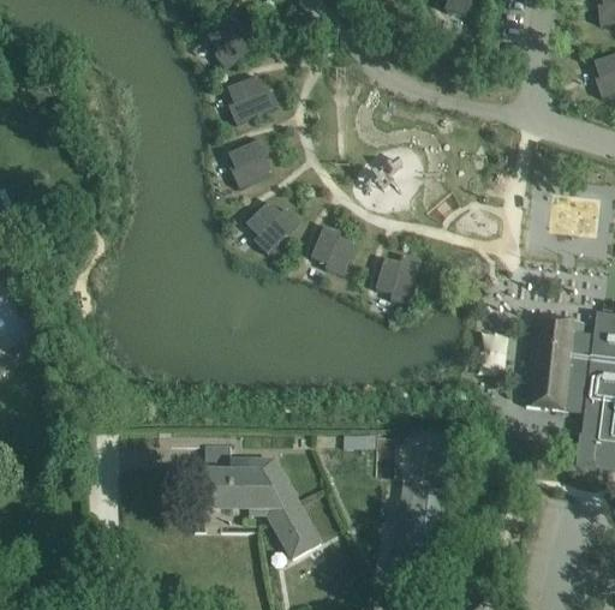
[(192,17),(220,0),(183,0),(192,17)]
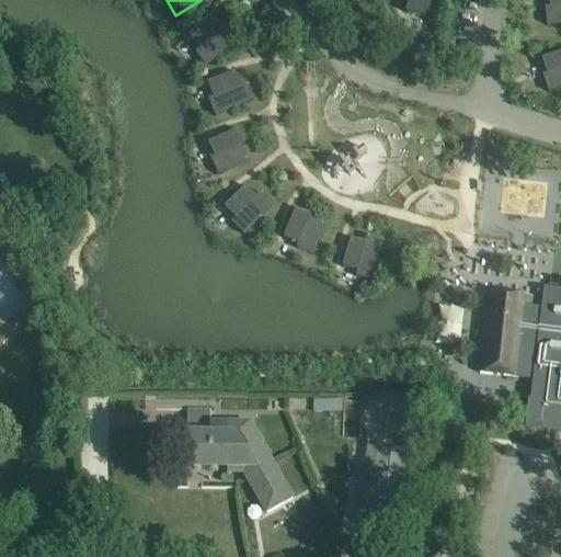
[(405,0),(401,12),(420,19),(426,0),(405,0)]
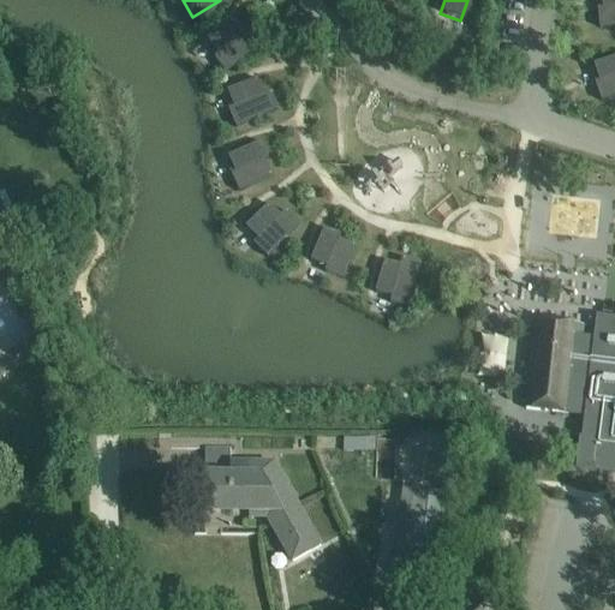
[(597,5),(599,24),(614,22),(614,0),(601,0),(602,5),(597,5)]
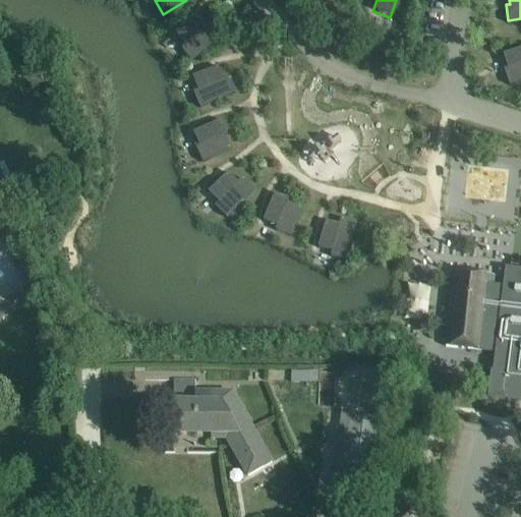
[(180,45),(190,58),(222,34),(212,19),(207,23),(198,13),(176,31),(184,42),(180,45)]
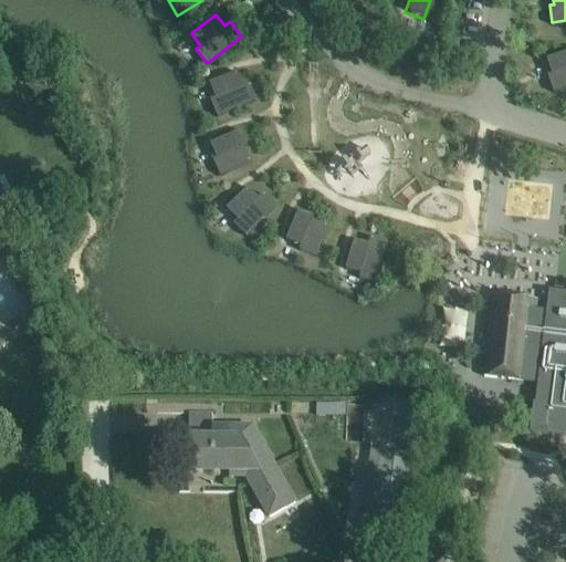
[(552,71),(547,73),(553,90),(565,85),(565,50),(546,56),(552,71)]
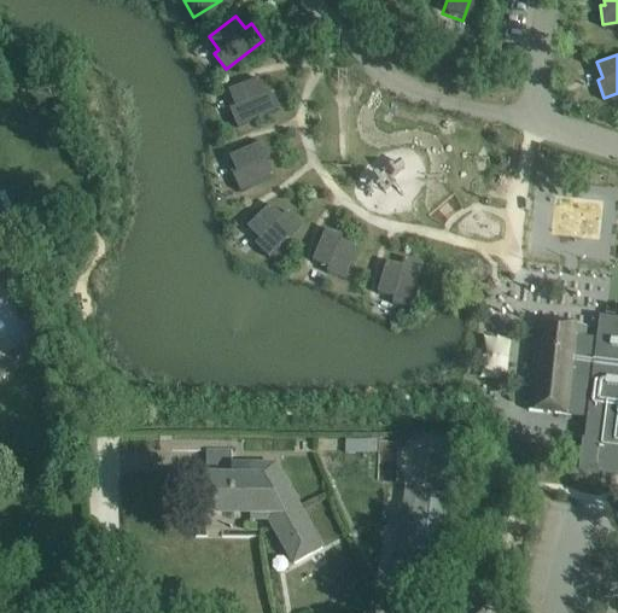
[(229,106),(237,124),(280,106),(273,88),(267,91),(260,75),(228,87),(235,104),(229,106)]
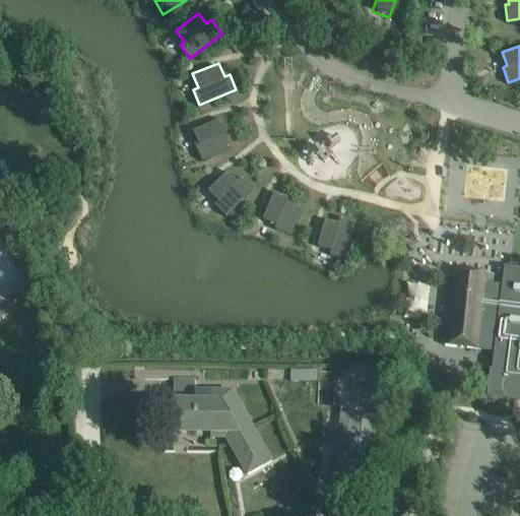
[(195,144),(202,159),(230,146),(223,132),(226,131),(220,117),(193,130),(199,142),(195,144)]
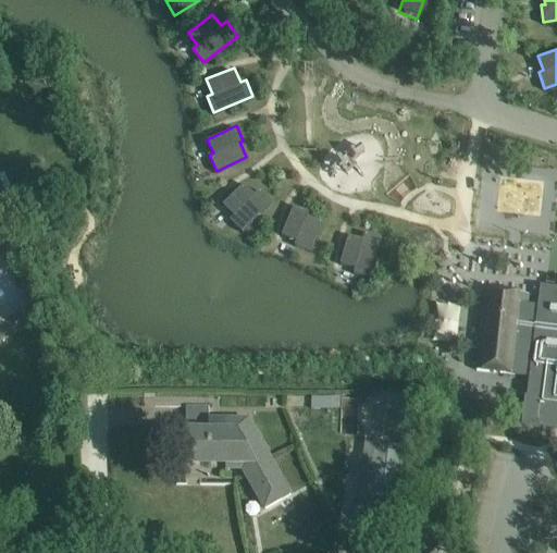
[(230,218),(243,230),(272,200),(259,187),(255,193),(244,182),(223,204),(234,213),(230,218)]
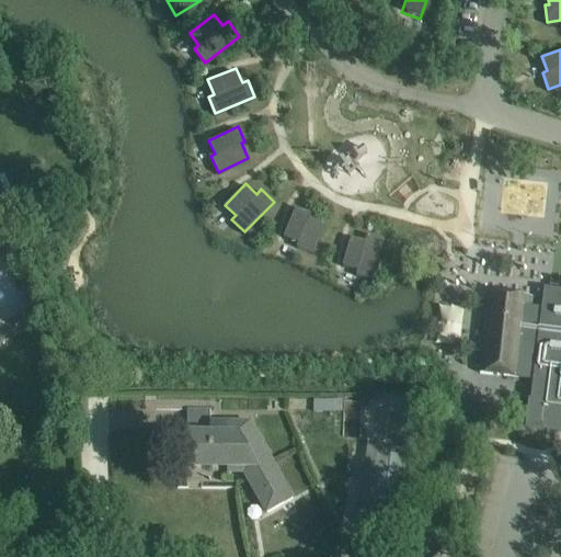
[(312,251),(324,222),(309,215),(311,212),(296,205),(284,235),(298,241),(296,245),(312,251)]
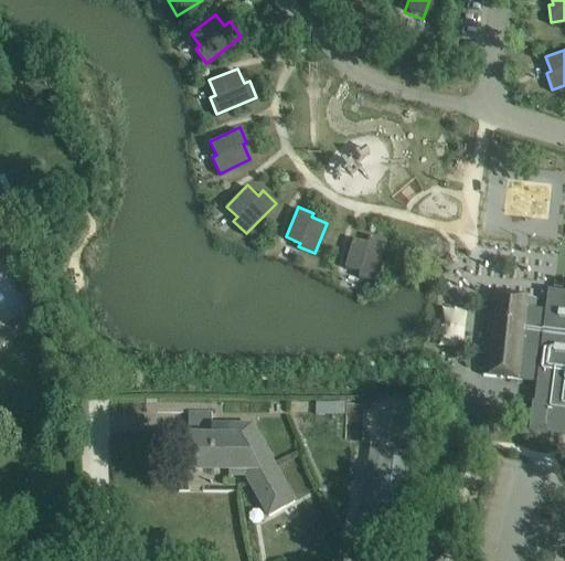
[(375,279),(387,239),(370,234),(369,241),(353,236),(345,265),(360,270),(359,275),(375,279)]
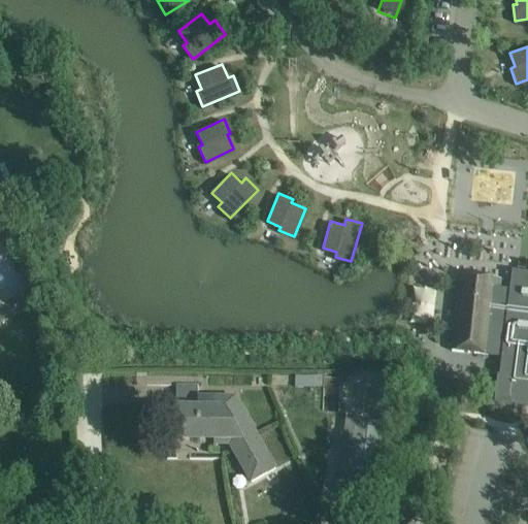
[(460,271),(452,348),(490,352),(490,353),(502,354),(496,399),(527,402),(527,269),(513,268),(510,289),(500,288),(501,276),(460,271)]
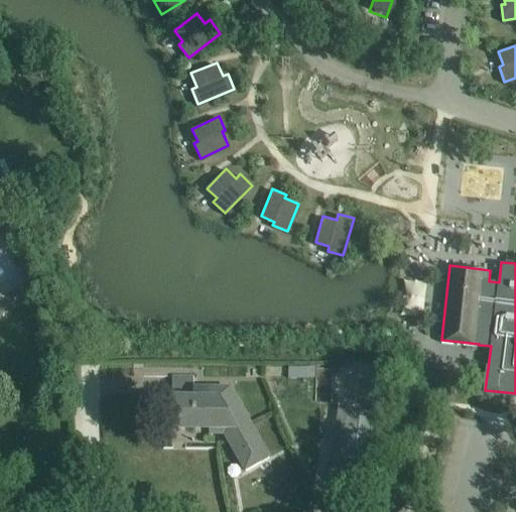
[(291,365),(290,374),(316,374),(316,365),(291,365)]
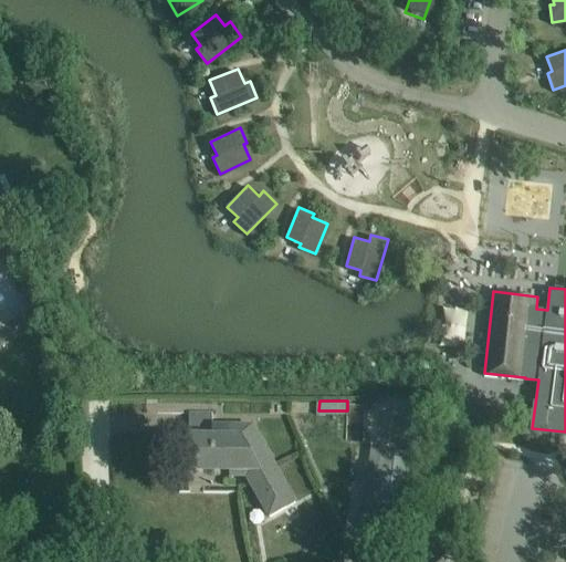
[(188,432),(188,469),(189,469),(189,462),(230,462),(230,474),(231,474),(231,471),(245,471),(248,470),(262,495),(259,496),(269,513),(295,499),(284,479),(252,424),(212,423),(212,432),(188,432)]
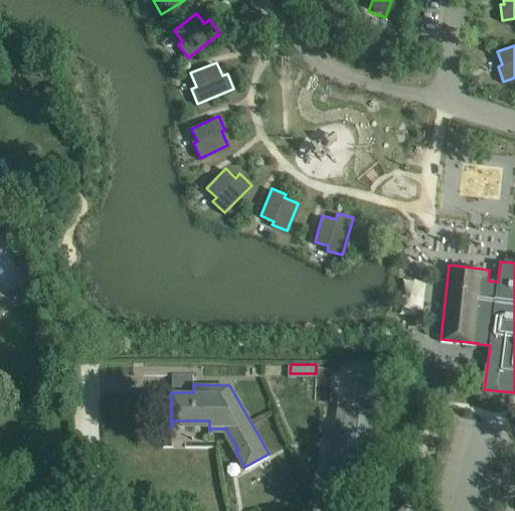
[(338,406),(328,476),(362,481),(372,410),(338,406)]
